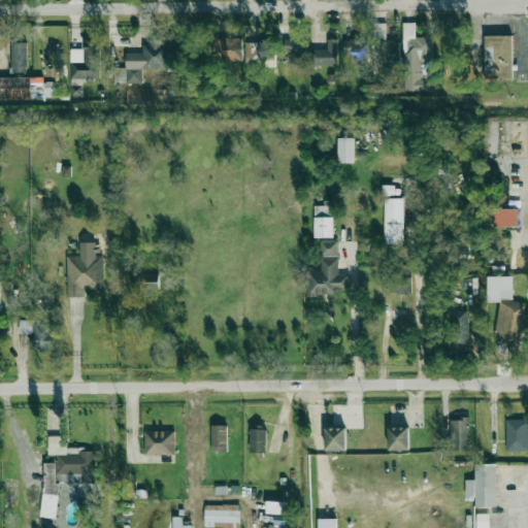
[(404,92),(429,91),(428,79),(422,79),(421,62),(432,61),(431,37),(416,37),(415,23),(402,23),(404,92)]
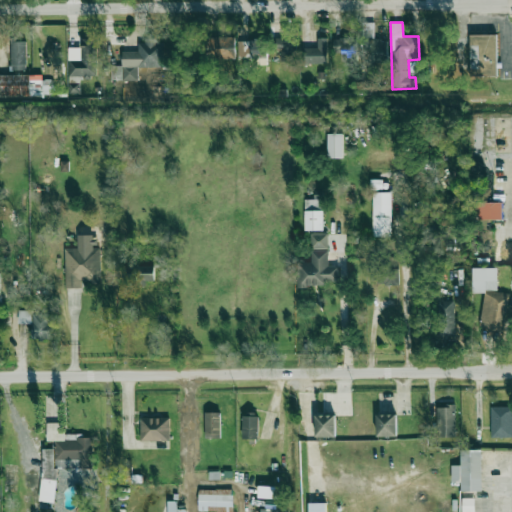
[(371,52),(371,63),(387,63),(387,39),(374,39),(374,23),(363,23),(363,52),(371,52)]
